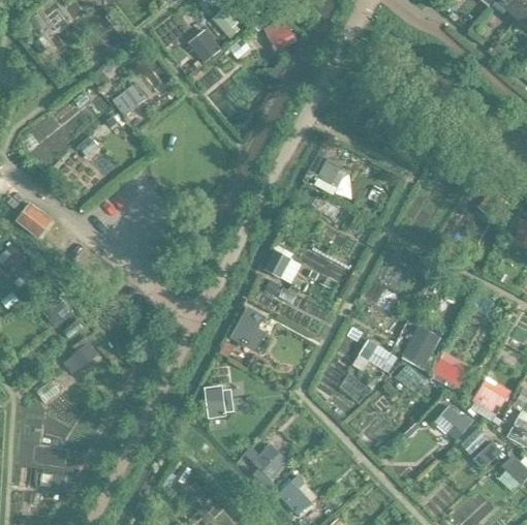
[(526,0),(500,0),(497,4),(519,22),(526,11),(526,0)]
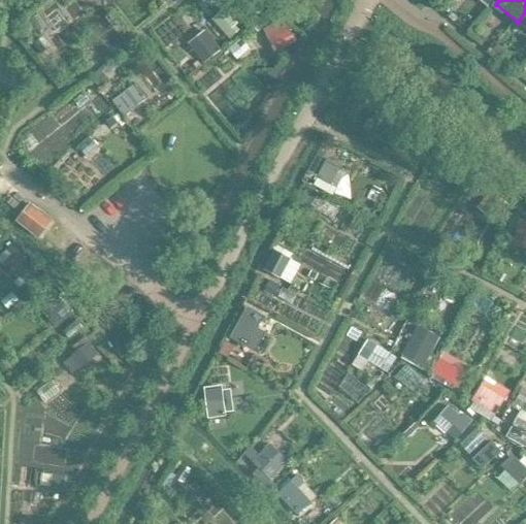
[(212,18),(228,38),(241,29),(226,8),(212,18)]
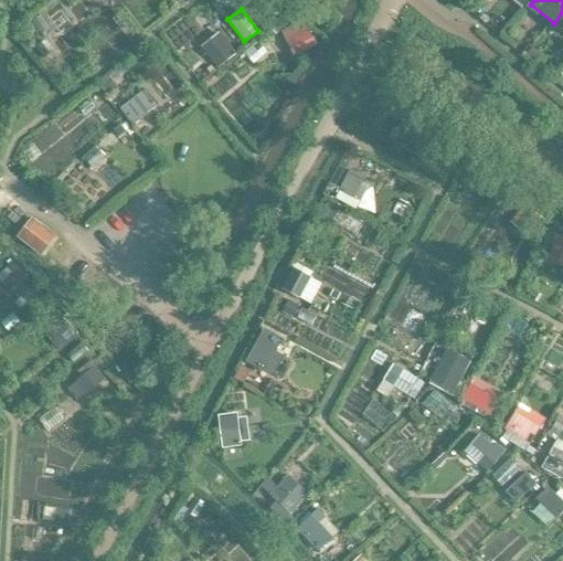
[(218,65),(235,52),(220,32),(202,45),(218,65)]
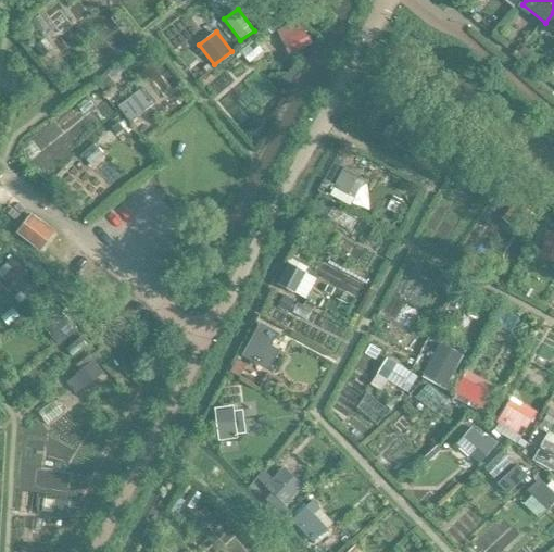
[(133,83),(112,97),(128,123),(150,109),(133,83)]
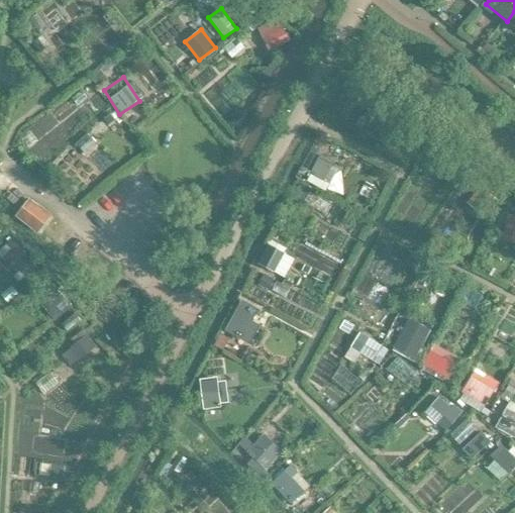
[(50,221),(30,205),(20,218),(40,234),(50,221)]
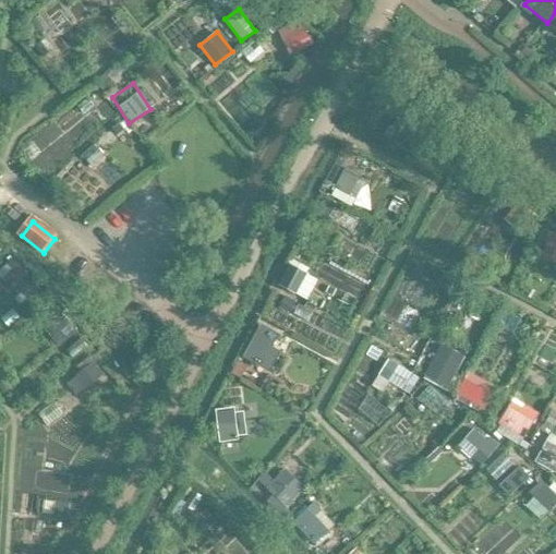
[(297,267),(288,285),(300,291),(309,274),(297,267)]
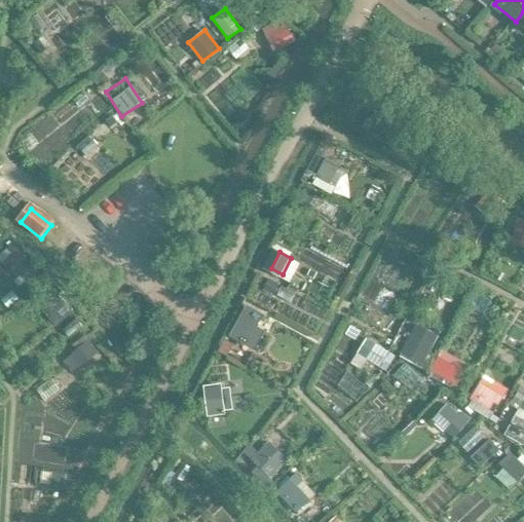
[(276,305),(292,305),(292,293),(276,293),(276,305)]
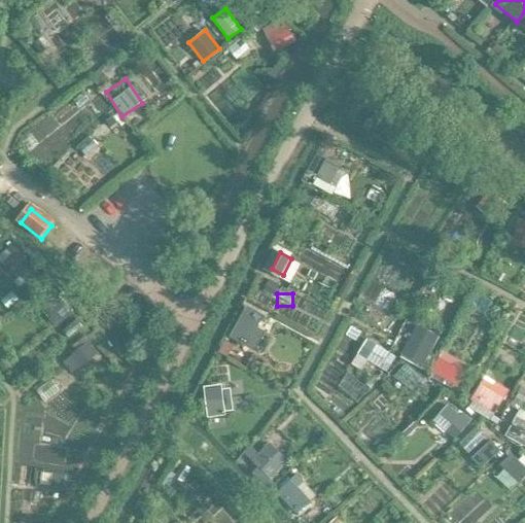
[(230,337),(255,349),(270,318),(244,306),(230,337)]
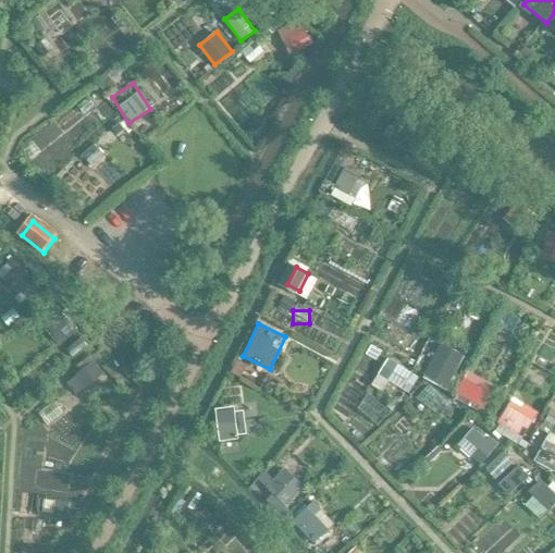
[(441,340),(426,372),(452,384),(467,352),(441,340)]
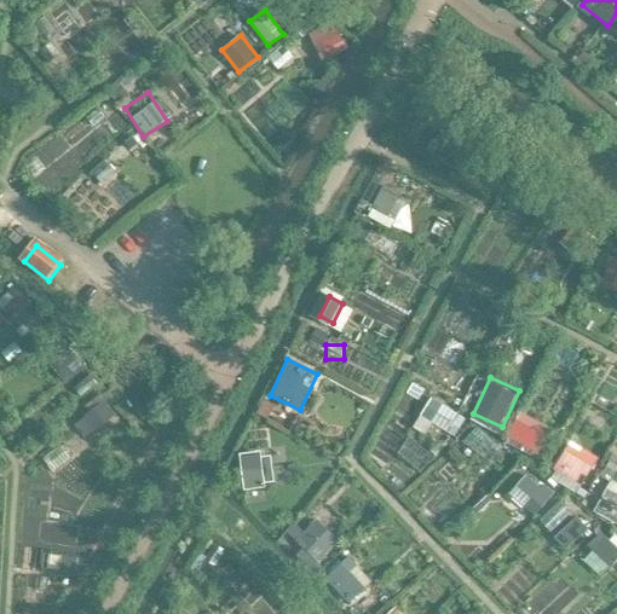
[(90,445),(119,420),(102,401),(74,427),(90,445)]
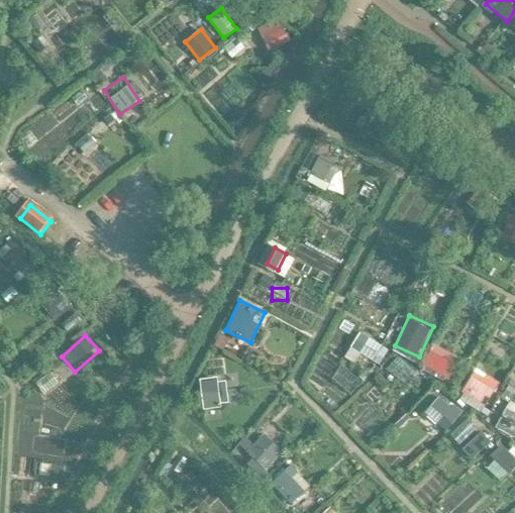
[(356,368),(378,348),(365,335),(344,353),(356,368)]
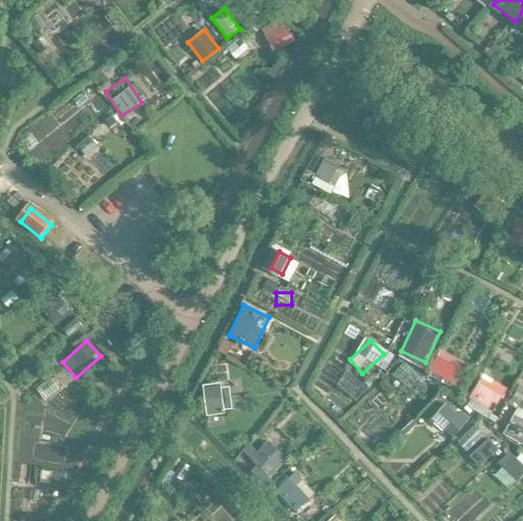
[(444,351),(434,367),(458,383),(469,366),(444,351)]
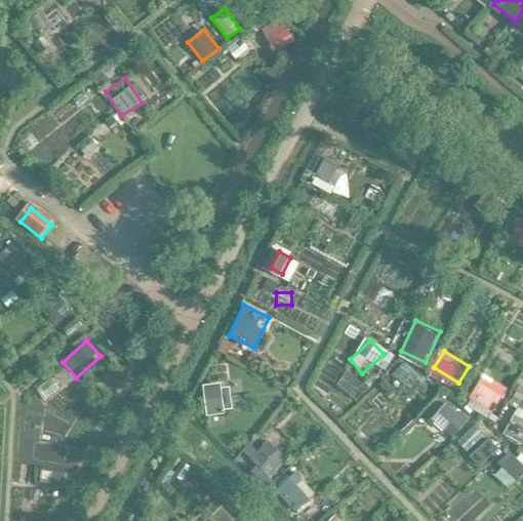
[(43,404),(62,399),(56,382),(38,388),(43,404)]
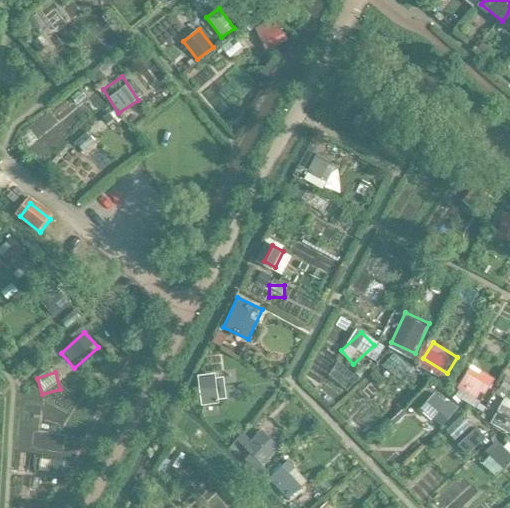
[(482,407),(492,390),(469,375),(459,392),(482,407)]
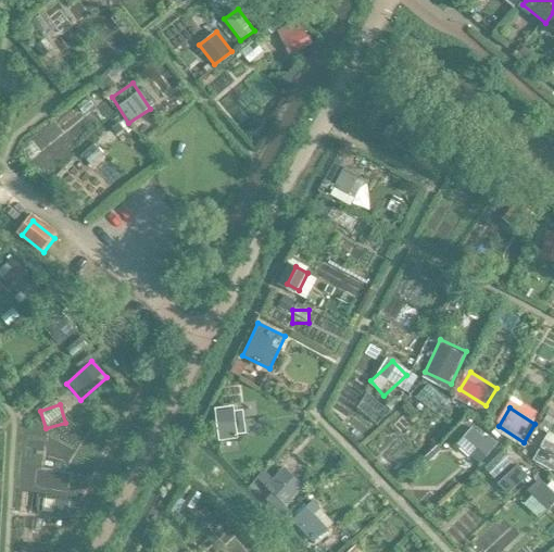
[(473,426),(457,442),(482,465),(498,449),(473,426)]
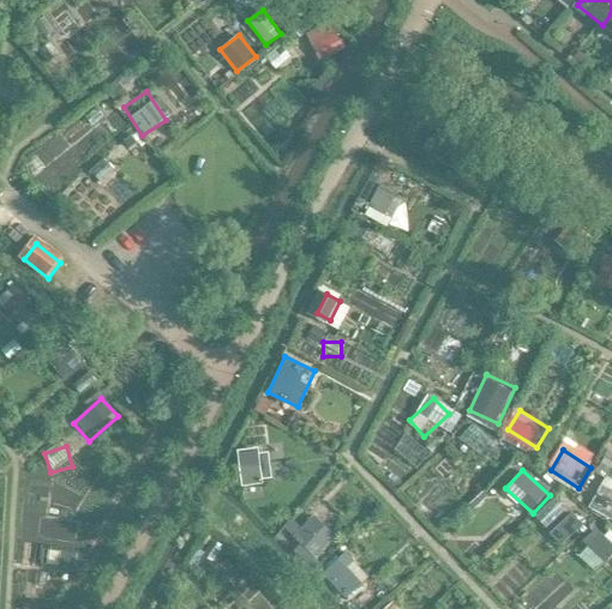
[(605,486),(603,489),(604,489),(594,508),(611,517),(611,483),(609,482),(606,486),(605,486)]
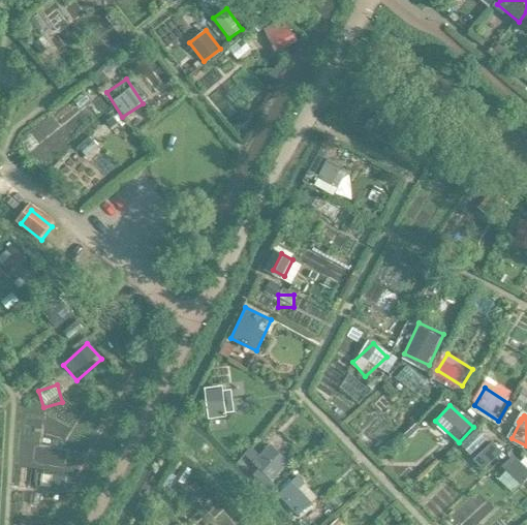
[(459,449),(481,473),(503,454),(481,429),(459,449)]
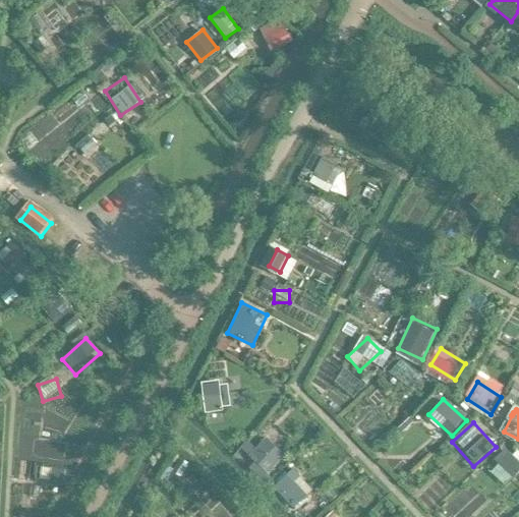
[(518,458),(507,450),(492,470),(508,482),(518,468),(518,458)]
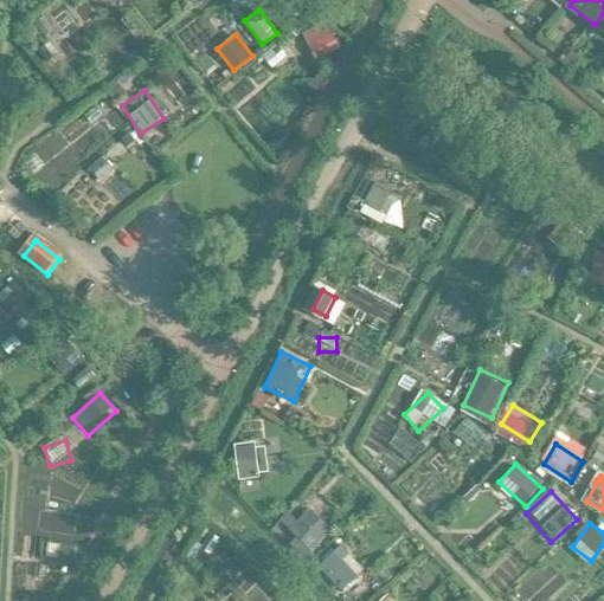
[(315,573),(346,600),(353,600),(362,589),(355,583),(366,570),(339,547),(315,573)]
